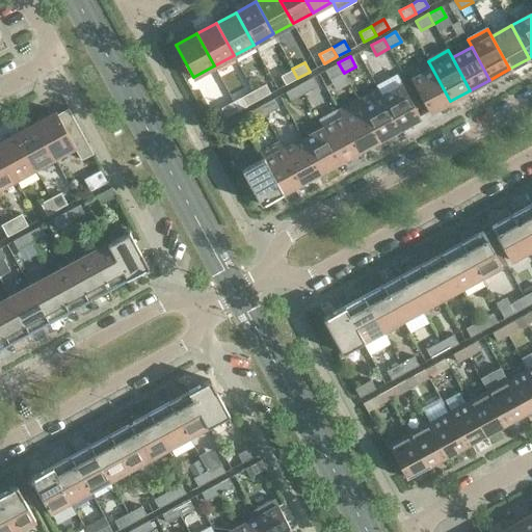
[(344,73),(338,62),(326,70),(331,79),(344,73)]
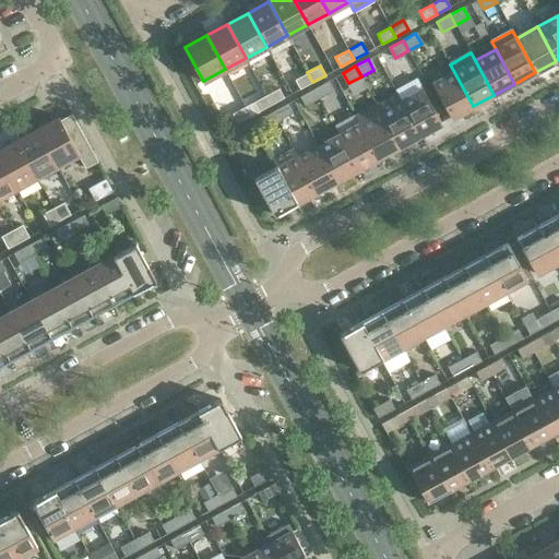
[(312,82),(307,72),(295,80),(299,90),(312,82)]
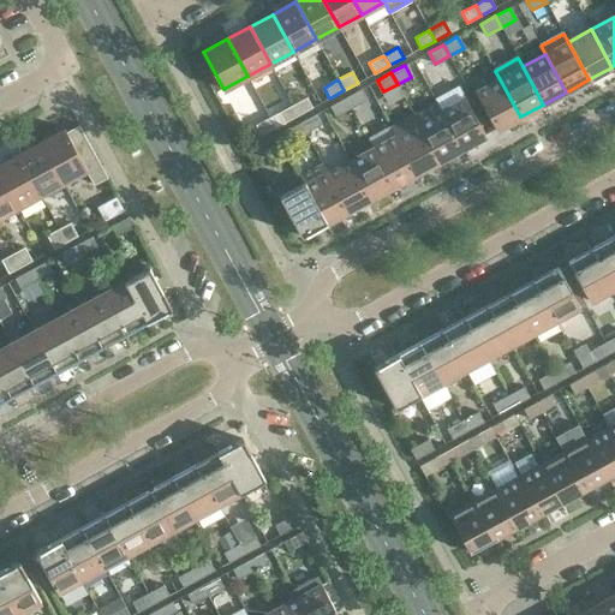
[(520,117),(500,79),(476,93),(496,130),(520,117)]
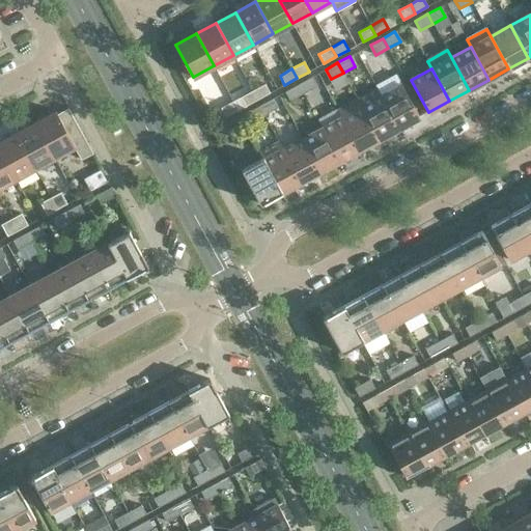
[(310,78),(299,84),(304,94),(315,87),(310,78)]
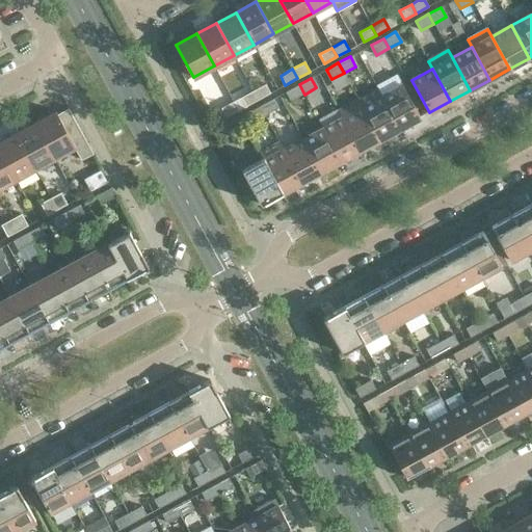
[(265,84),(253,90),(258,100),(270,92),(265,84)]
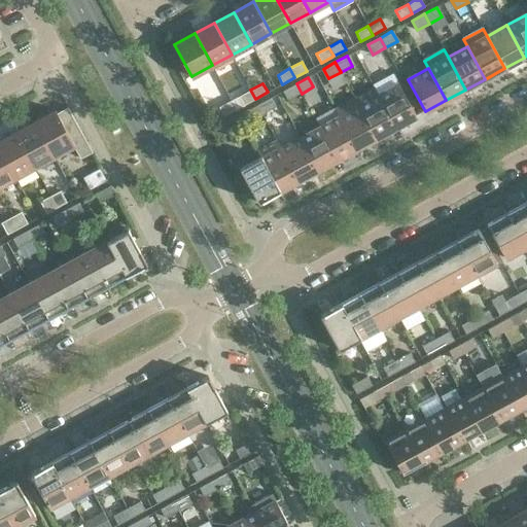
[(302,94),(296,83),(284,91),(289,100),(302,94)]
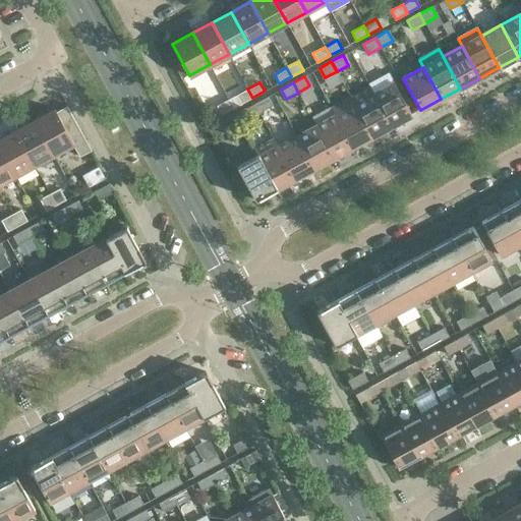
[(394,82),(373,94),(392,126),(412,115),(394,82)]
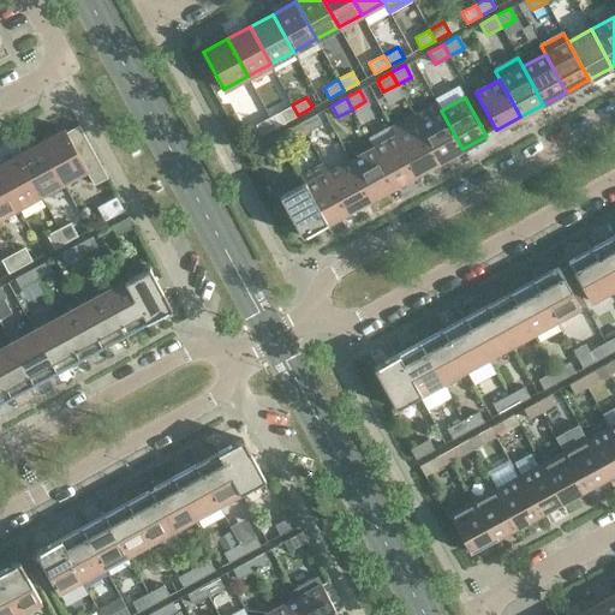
[(436,102),(413,114),(440,161),(463,149),(441,111),(436,102)]
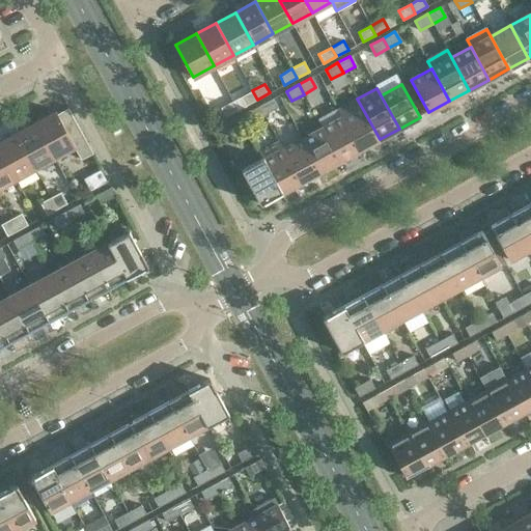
[(257,100),(252,90),(241,98),(245,106),(257,100)]
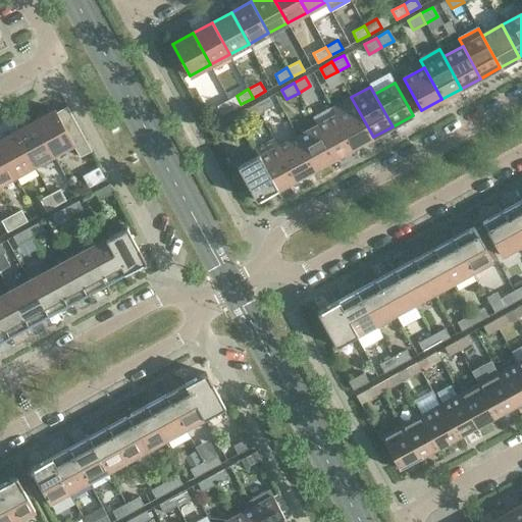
[(266,97),(255,104),(260,113),(272,107),(266,97)]
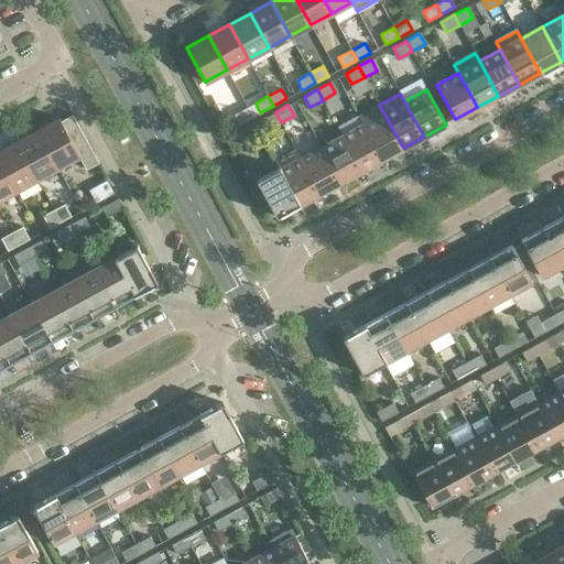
[(403,148),(379,105),(358,116),(364,125),(382,160),(403,148)]
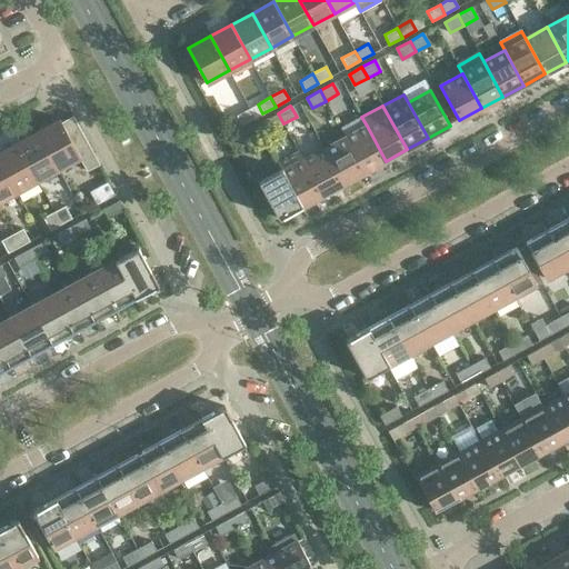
[(237,116),(241,126),(255,118),(249,108),(237,116)]
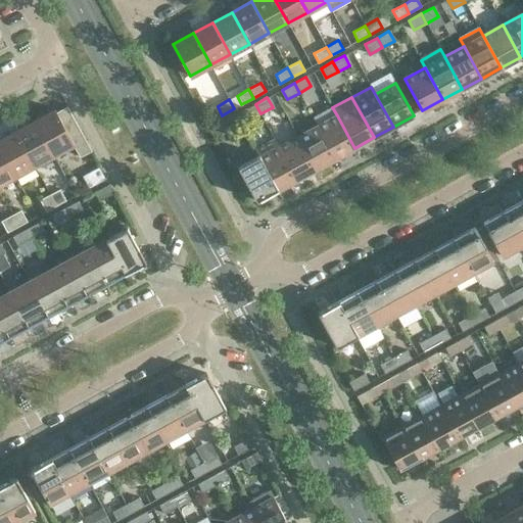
[(260,113),(255,104),(243,110),(248,121),(260,113)]
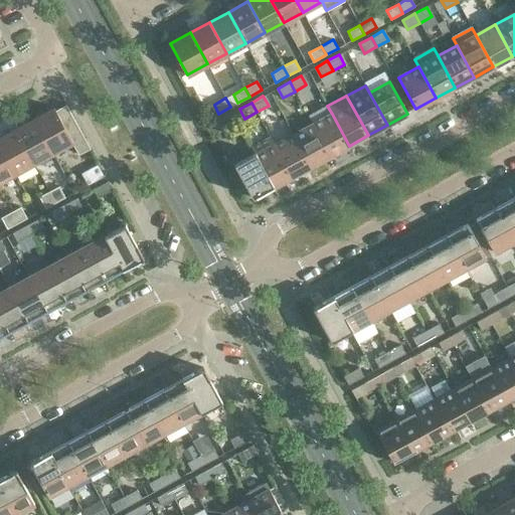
[(91,148),(66,104),(65,105),(67,109),(57,115),(53,108),(33,118),(53,154),(71,143),(78,155),(91,148)]
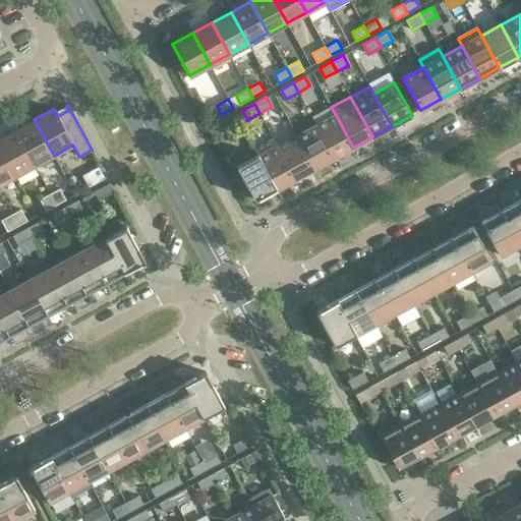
[(353,148),(336,115),(316,125),(334,158),(353,148)]
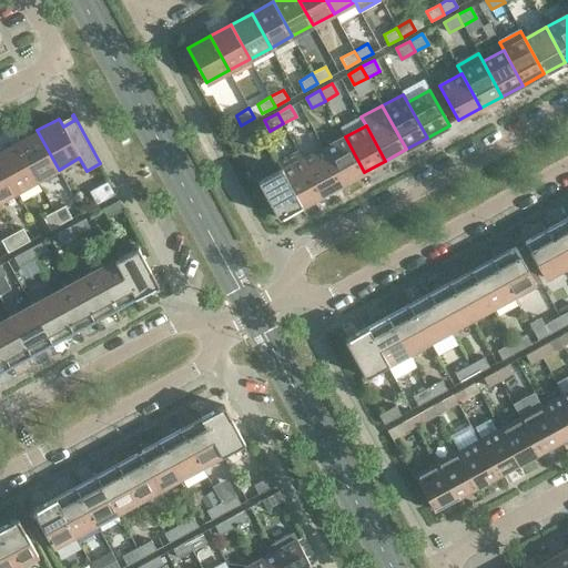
[(59,170),(37,130),(16,142),(38,181),(59,170)]
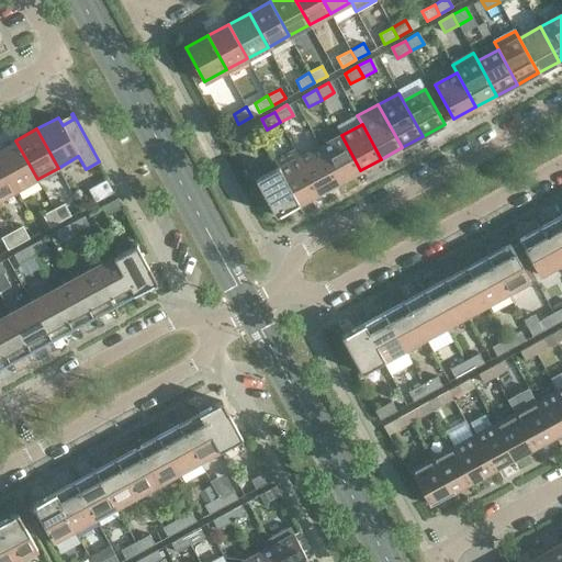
[(240,131),(226,138),(232,148),(246,141),(240,131)]
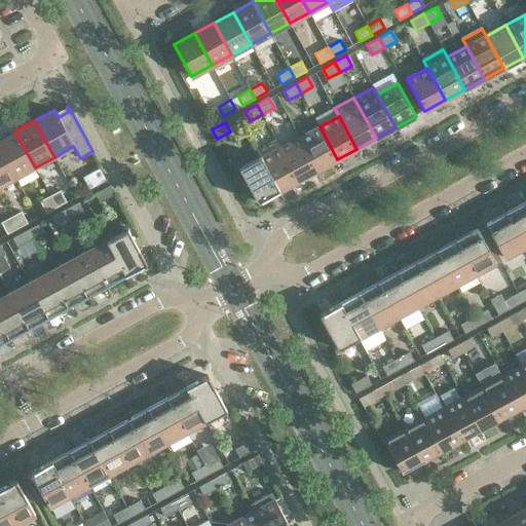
[(337,159),(320,126),(300,138),(317,170),(337,159)]
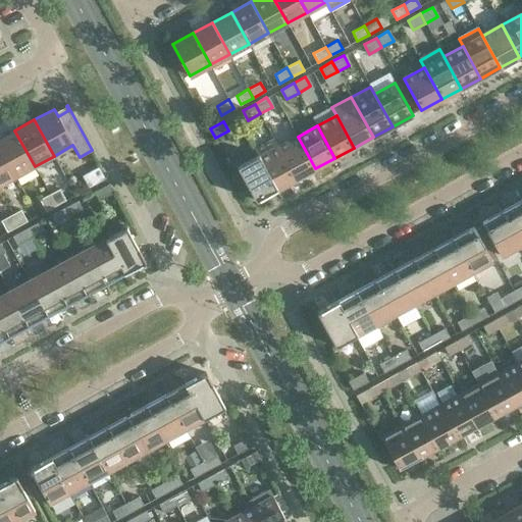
[(35,166),(14,131),(0,138),(0,149),(15,176),(35,166)]
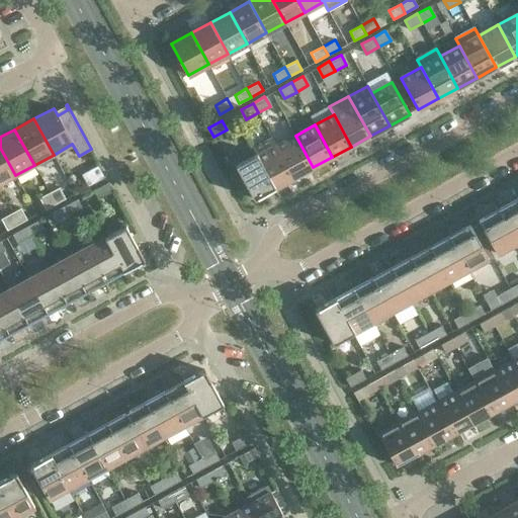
[(313,167),(295,136),(276,146),(293,178),(313,167)]
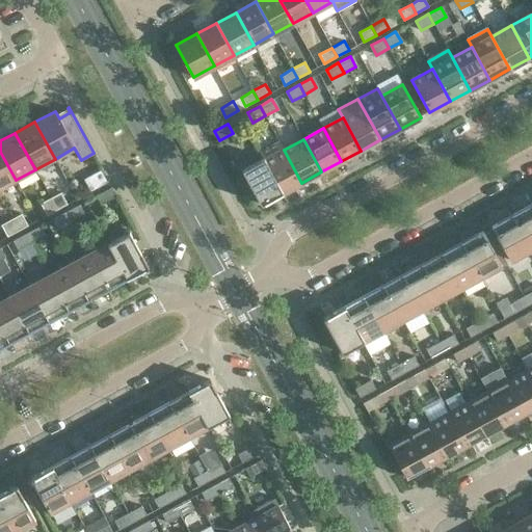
[(260,153),(263,158),(282,193),(301,183),(284,150),(280,141),(260,153)]
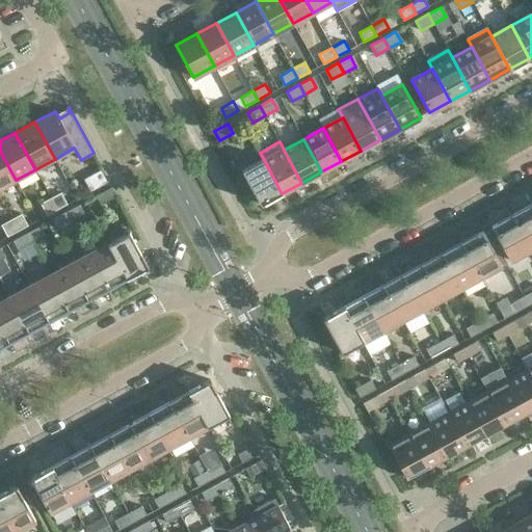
[(0,188),(16,180),(0,152),(0,188)]
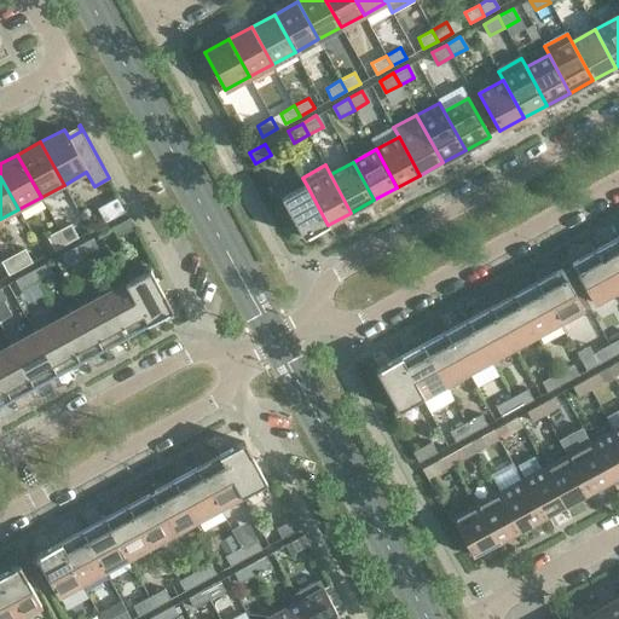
[(328,225),(306,184),(282,197),(304,238),(328,225)]
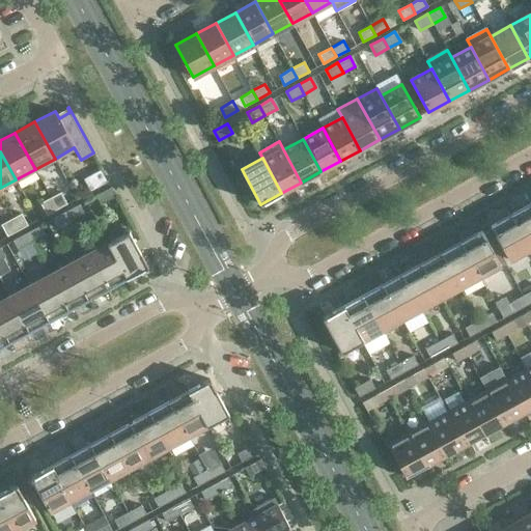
[(100,169),(91,174),(98,186),(106,182),(100,169)]
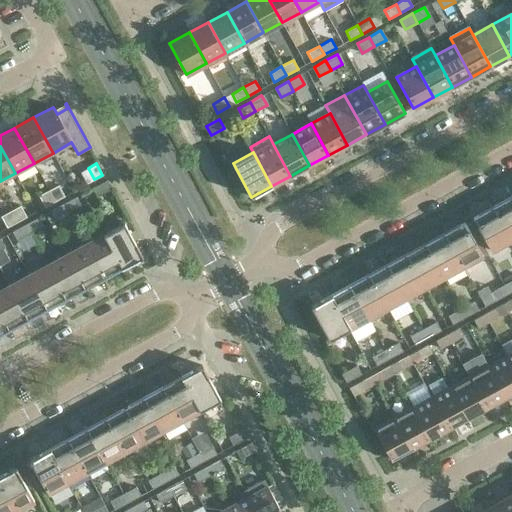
[(113,189),(107,180),(94,187),(99,196),(113,189)]
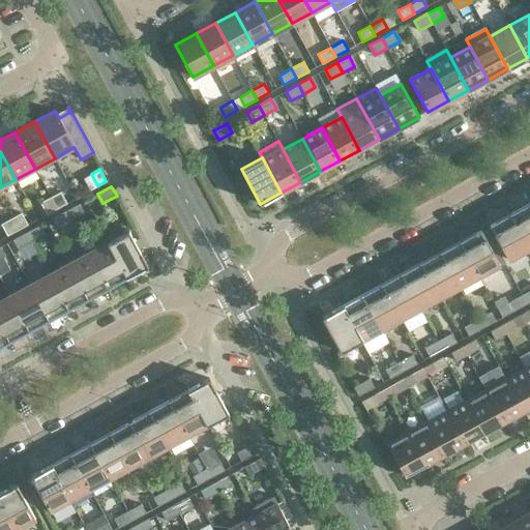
[(60,192),(51,197),(57,209),(67,203),(60,192)]
